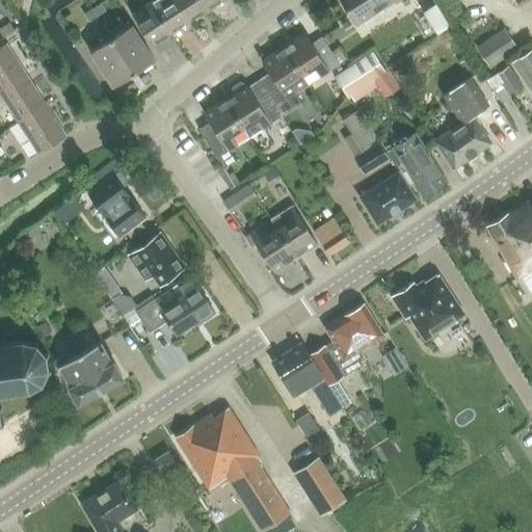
[(174,0),(153,0),(150,2),(166,27),(171,36),(180,30),(179,27),(187,22),(174,0)]
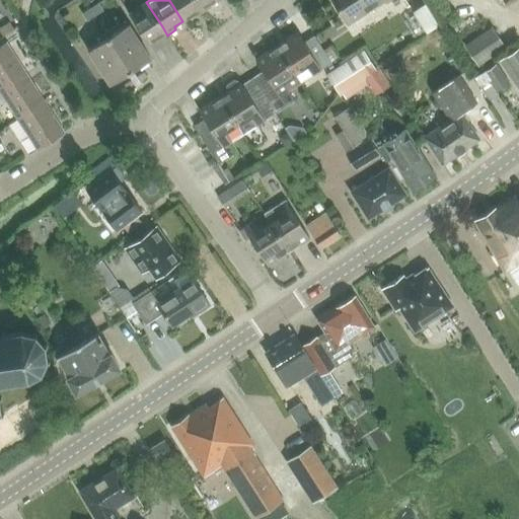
[(169,0),(182,21),(194,14),(196,17),(204,11),(196,0),(169,0)]
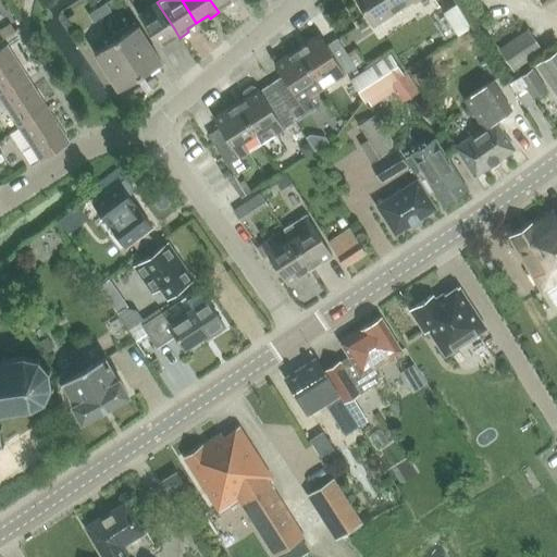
[(210,0),(219,12),(226,8),(224,4),(231,0),(210,0)]
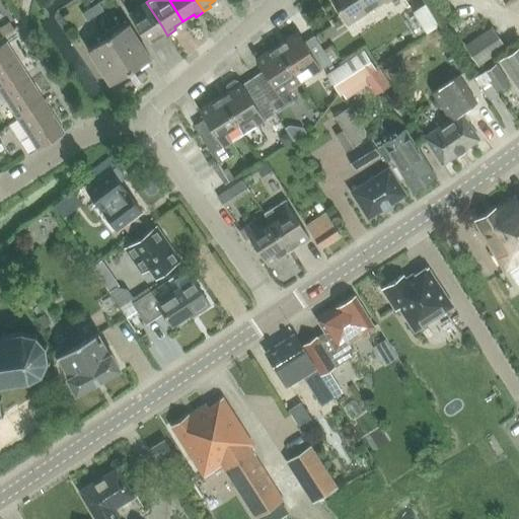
[(334,0),(349,23),(385,0),(386,1),(388,0),(334,0)]
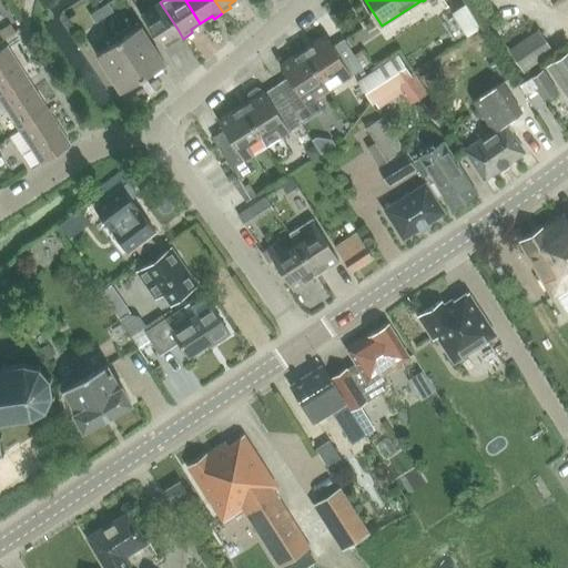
[(103,16),(111,10),(105,1),(98,7),(103,16)]
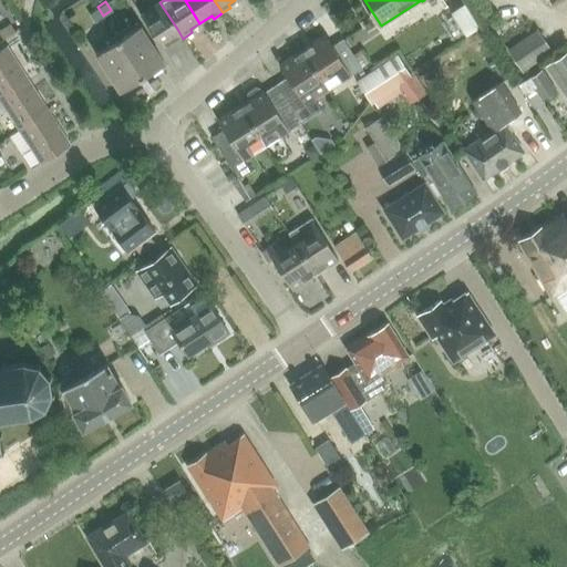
[(160,2),(141,16),(162,48),(173,41),(175,43),(177,42),(183,39),(177,29),(160,2)]
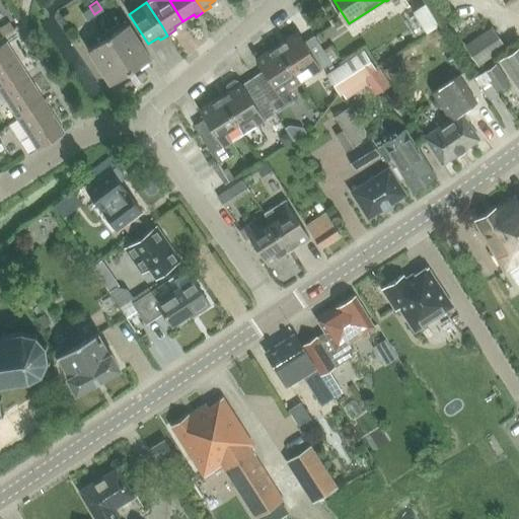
[(424,3),(396,16),(405,36),(433,24),(424,3)]
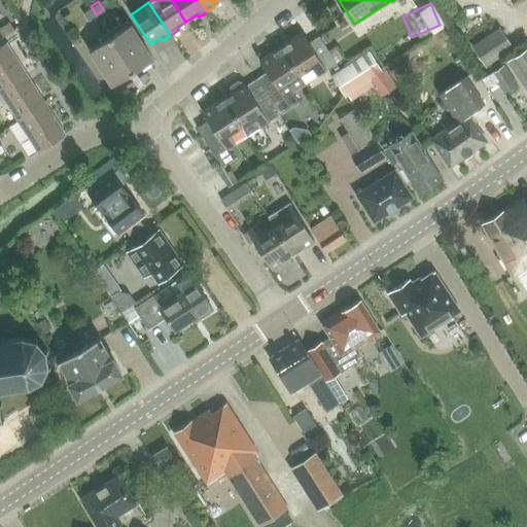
[(88,20),(96,14),(91,6),(82,11),(88,20)]
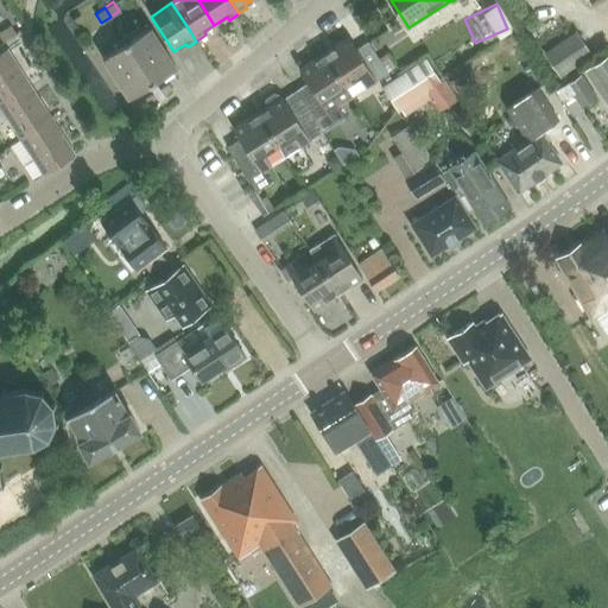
[(151,29),(127,43),(150,80),(154,76),(157,81),(177,69),(151,29)]
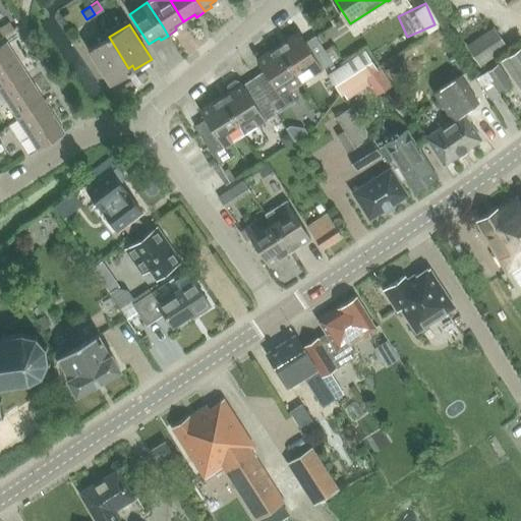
[(466,44),(480,66),(508,48),(494,25),(466,44)]
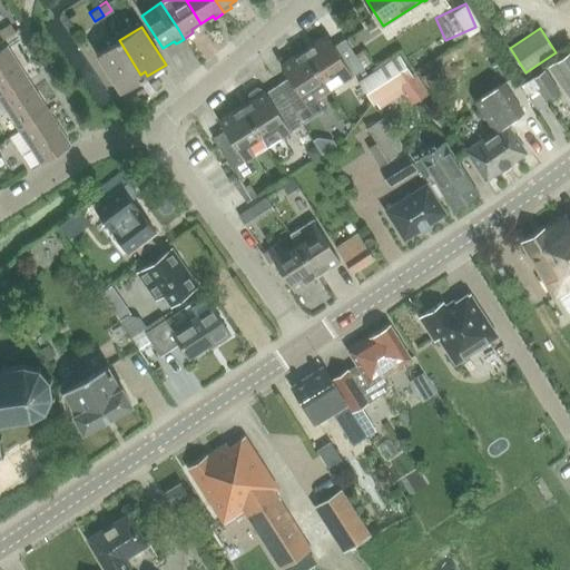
[(335,48),(326,36),(304,50),(323,79),(336,70),(343,80),(352,75),(362,68),(346,40),(335,48)]
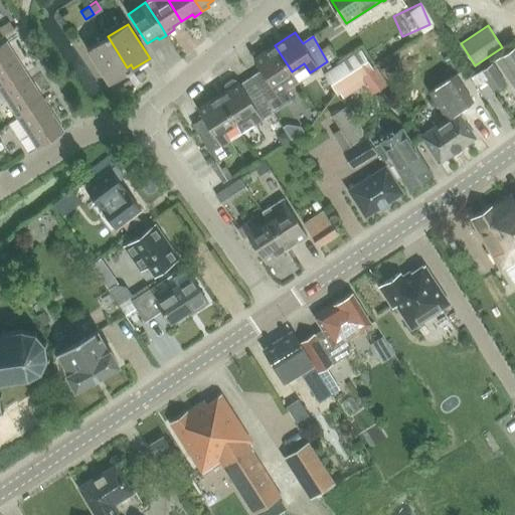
[(108,36),(88,49),(110,83),(126,73),(124,69),(127,67),(108,36)]
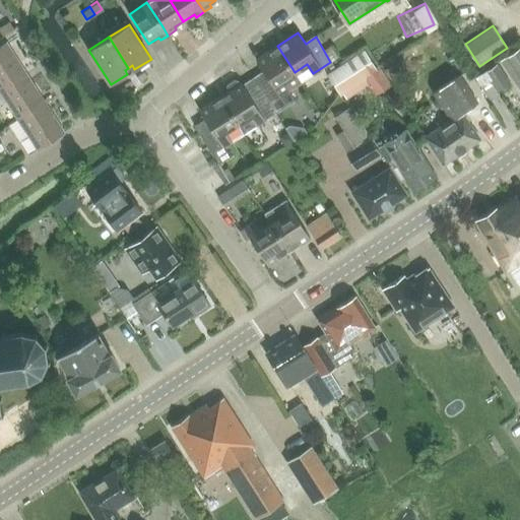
[(5,40),(0,43),(0,85),(24,70),(5,40)]
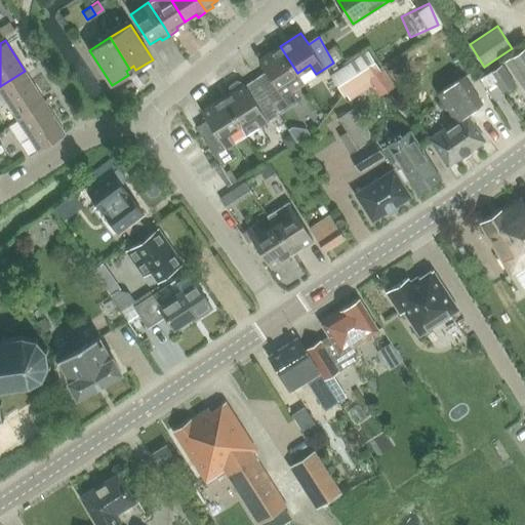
[(266,69),(253,77),(278,114),(298,101),(285,81),(297,73),(280,46),(259,59),(266,69)]
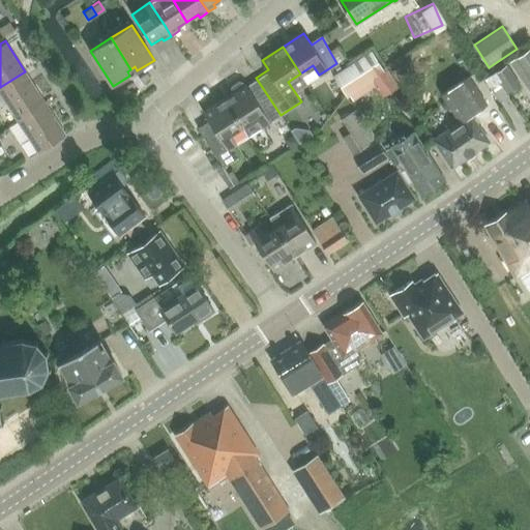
[(529,49),(511,62),(519,74),(529,90),(529,49)]
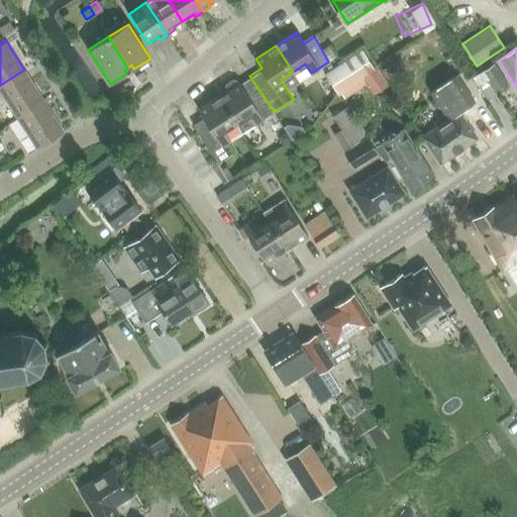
[(363,49),(325,74),(339,96),(341,94),(363,80),(367,85),(373,94),(387,84),(378,70),(377,71),(363,49)]
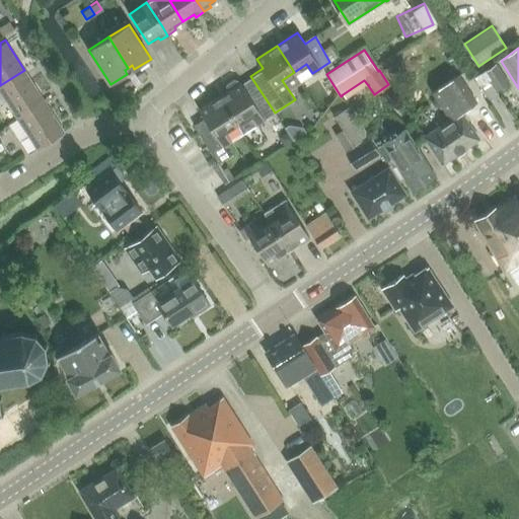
[(503,75),(508,72),(501,61),(474,78),(490,100),(499,94),(497,91),(509,83),(503,75)]
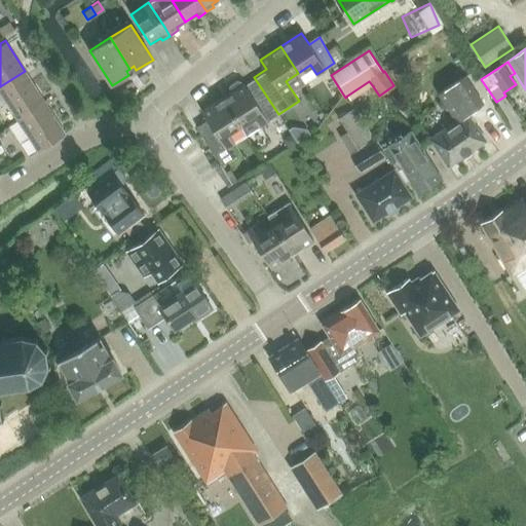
[(25,71),(0,86),(0,89),(17,118),(44,102),(25,71)]
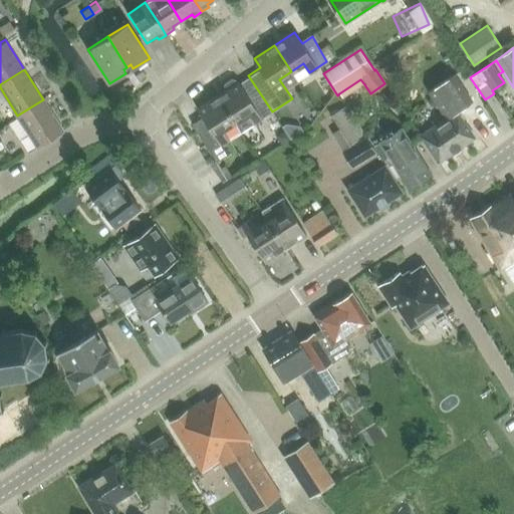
[(143,70),(135,75),(141,83),(146,79),(147,75),(143,70)]
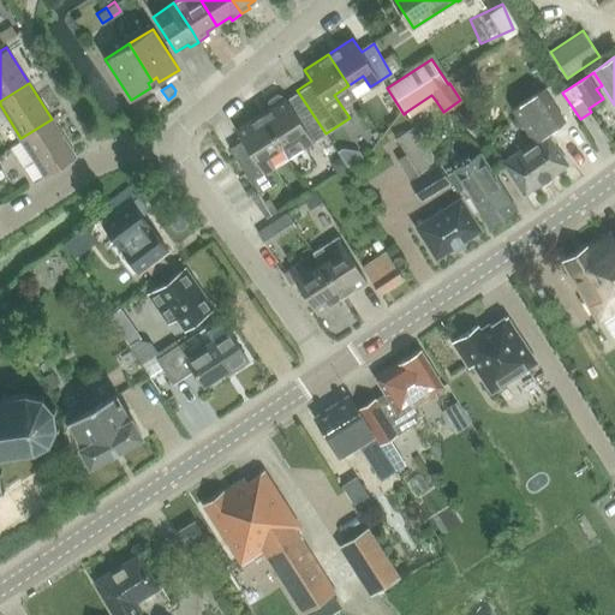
[(270,108),(260,114),(281,148),(288,159),(326,133),(297,90),(284,100),(281,96),(276,95),(269,101),(268,105),(270,108)]
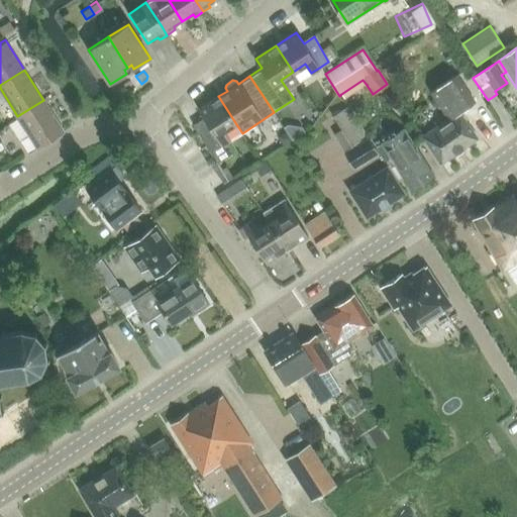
[(423,136),(441,163),(479,137),(460,111),(475,101),(457,76),(431,94),(448,119),(423,136)]
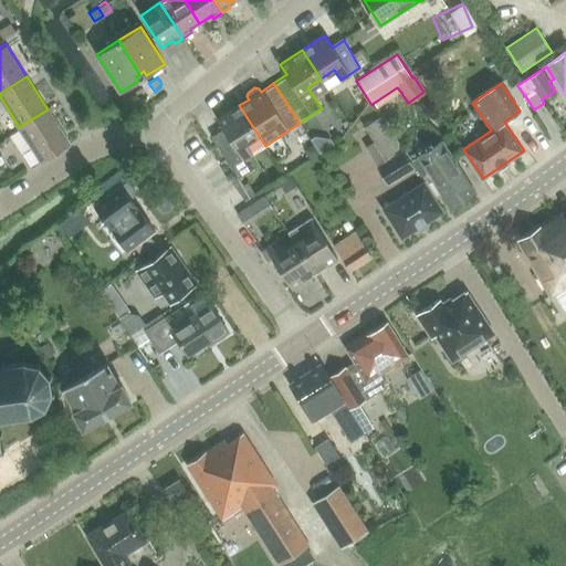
[(144,86),(136,92),(139,97),(144,98),(149,94),(144,86)]
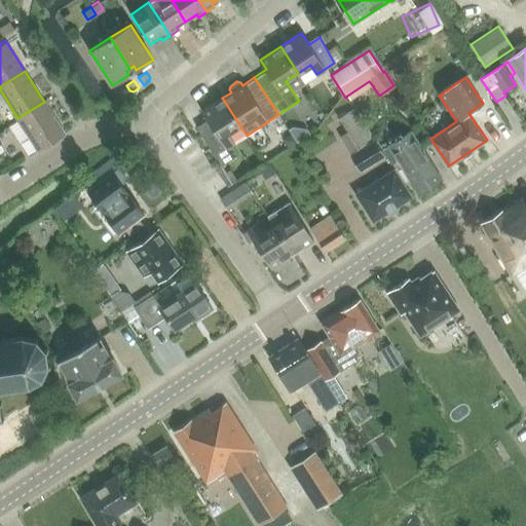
[(240,126),(222,98),(201,112),(208,122),(197,129),(221,166),(232,158),(226,149),(235,144),(229,135),(240,126)]
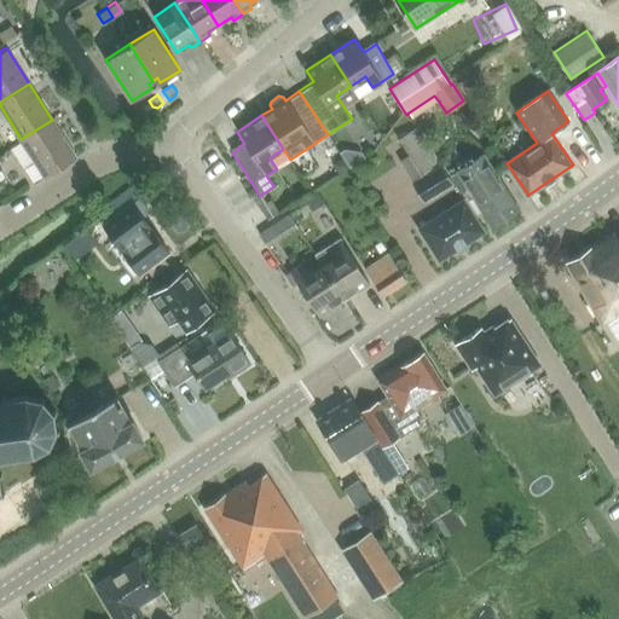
[(21,139),(44,175),(75,155),(52,120),(21,139)]
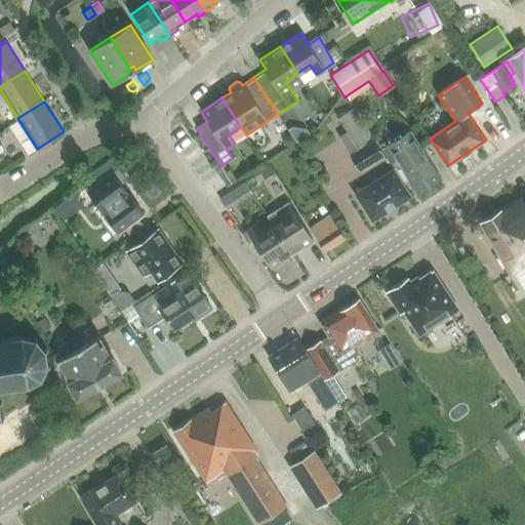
[(361,169),(385,154),(355,108),(338,118),(347,132),(339,136),(361,169)]
